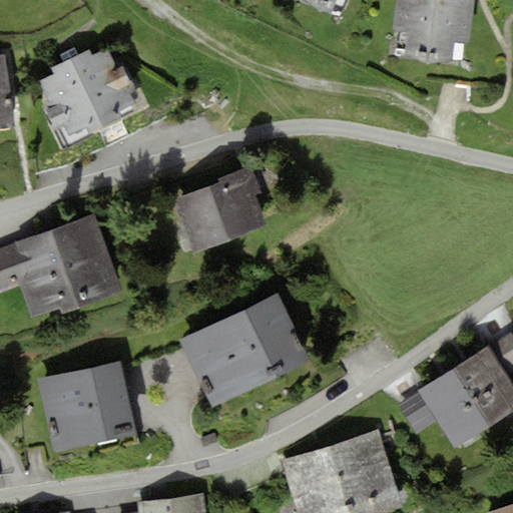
[(355,0),(299,0),(351,16),(355,0)]
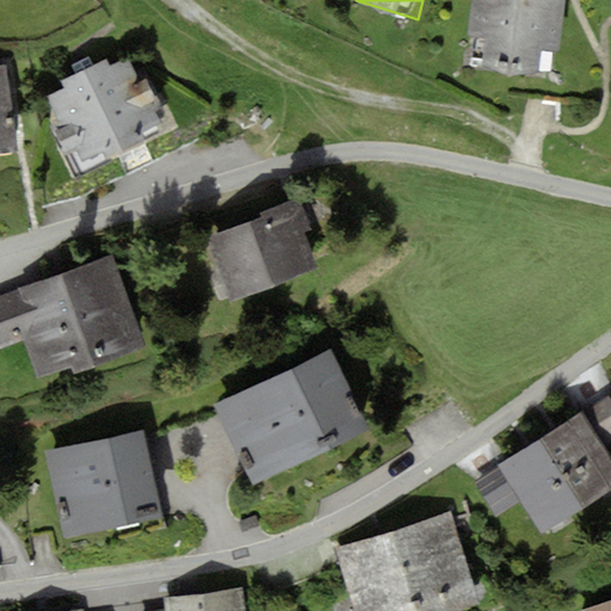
[(567,0),(475,0),(468,68),(557,79),(567,0)]
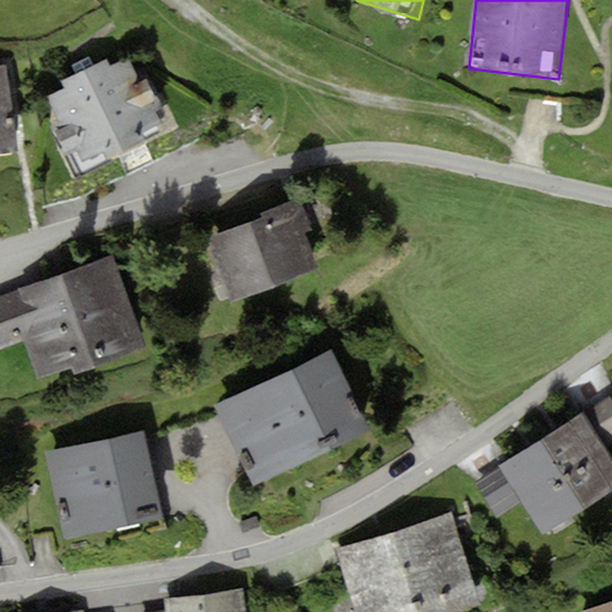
[(139,55),(50,98),(83,165),(171,122),(139,55)]
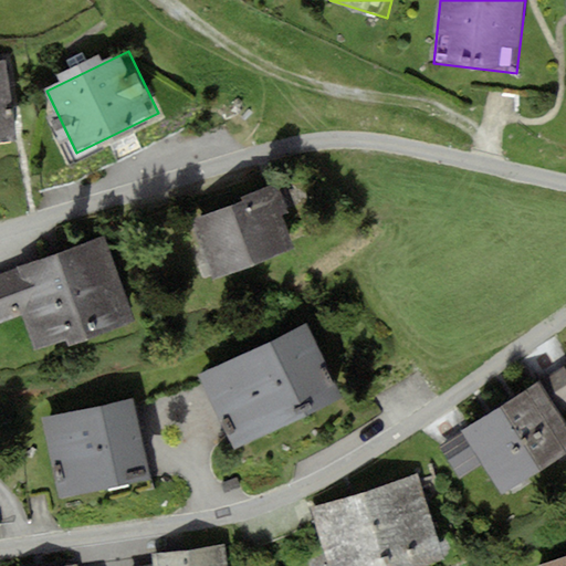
[(8,62),(0,62),(0,145),(19,143),(8,62)]
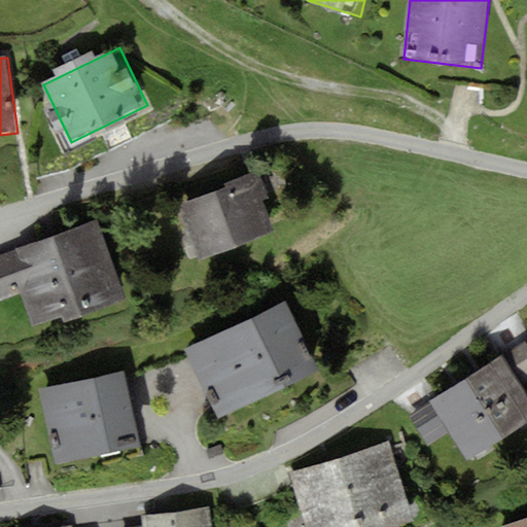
[(252,175),(178,202),(200,259),(274,233),(252,175)]
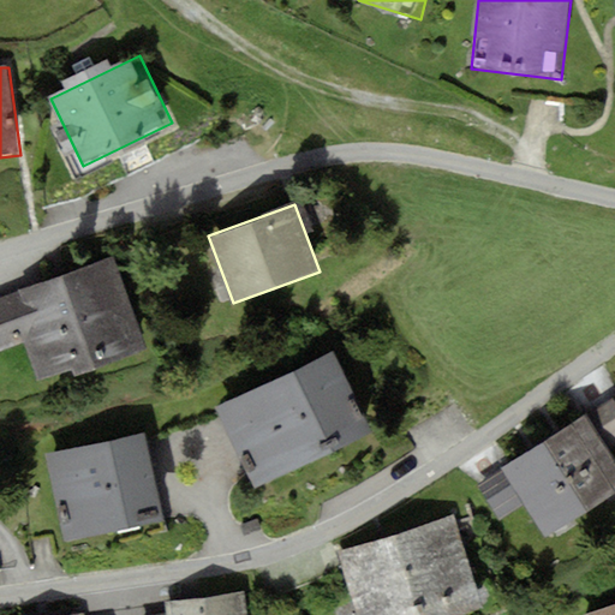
[(0,350),(30,340),(45,380),(144,345),(113,257),(13,293),(0,297),(0,350)]
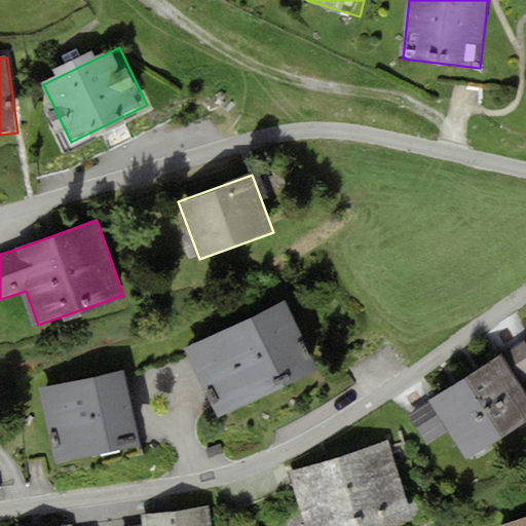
[(189,347),(222,413),(321,363),(287,298),(189,347)]
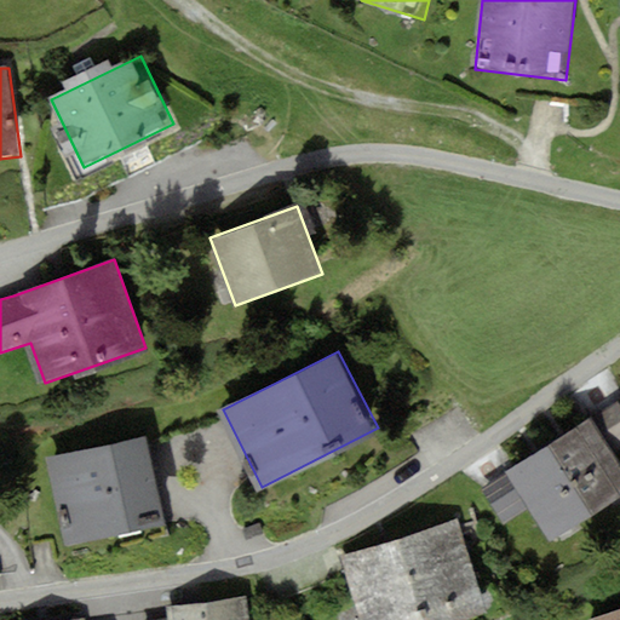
[(619,465),(592,422),(510,471),(550,537),(619,493),(619,465)]
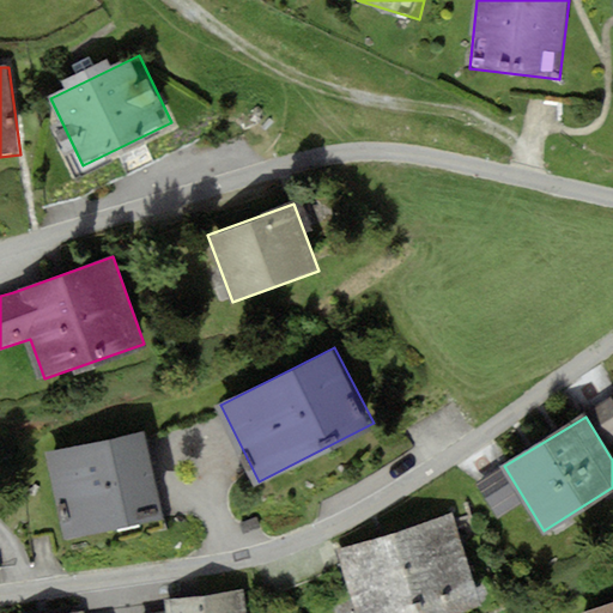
[(145,430),(47,450),(65,539),(163,520),(145,430)]
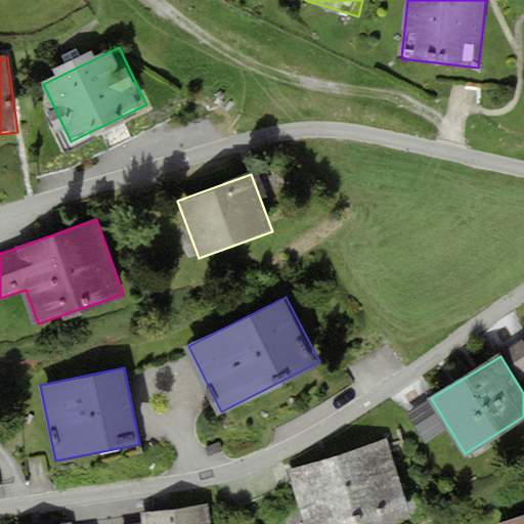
[(381,442),(290,471),(305,523),(387,523),(404,519),(381,442)]
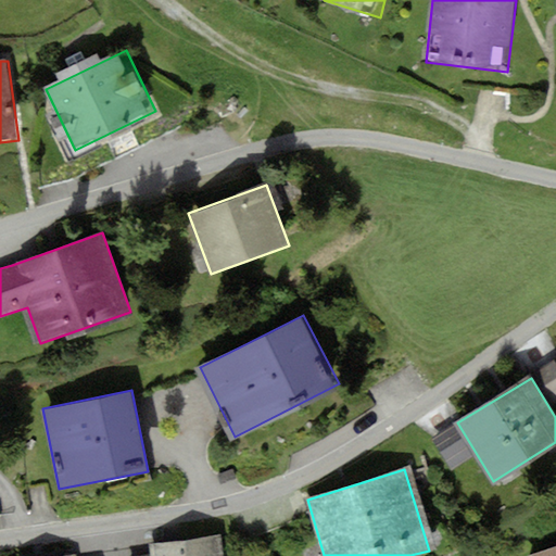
[(152,555),(228,555),(226,535),(151,545),(152,555)]
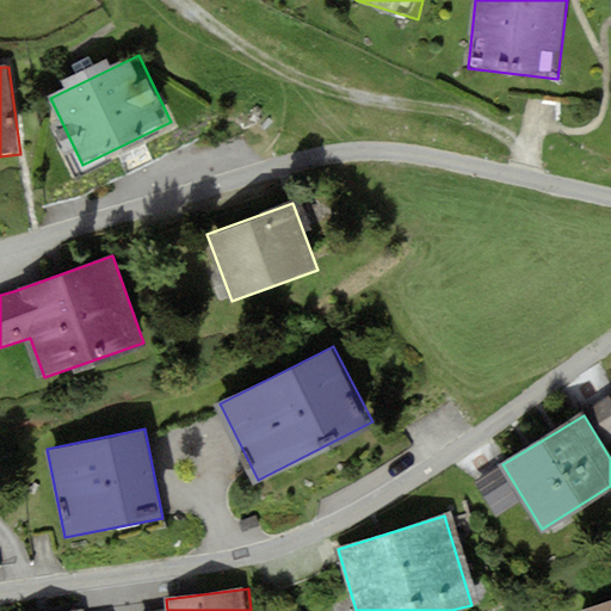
[(610,610),(610,600),(584,610),(610,610)]
